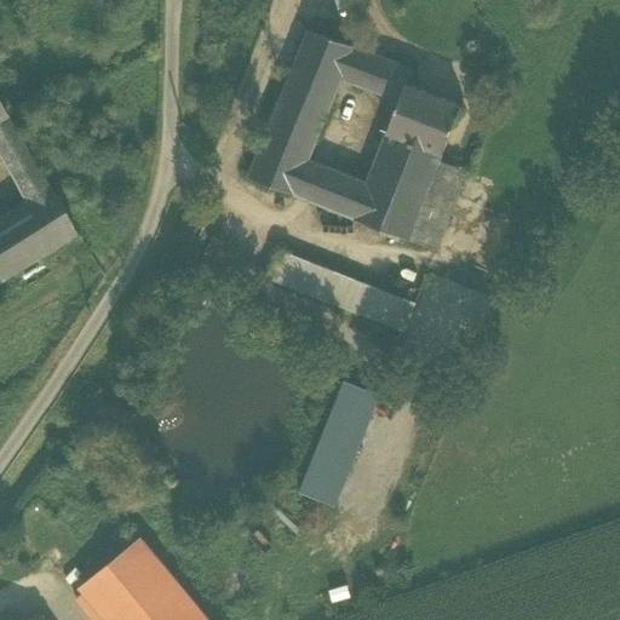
[(470,165),(443,154),(388,131),(367,183),(306,159),(339,76),(400,101),(407,84),(413,68),(352,45),(309,27),(251,174),(293,193),(297,194),(354,216),(409,239),(436,250),(437,248),(470,165)]
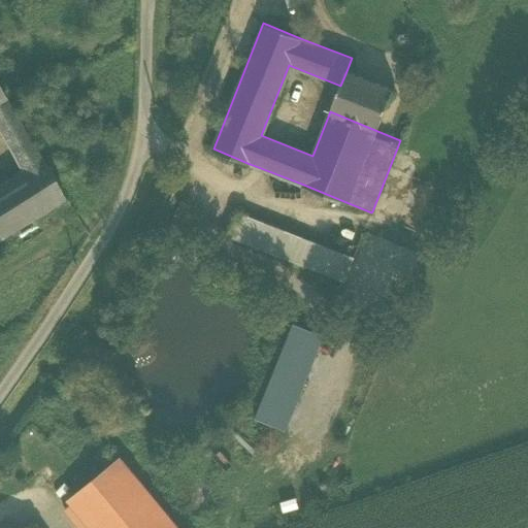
[(330,111),(377,131),(393,90),(347,71),(340,86),(330,111)]
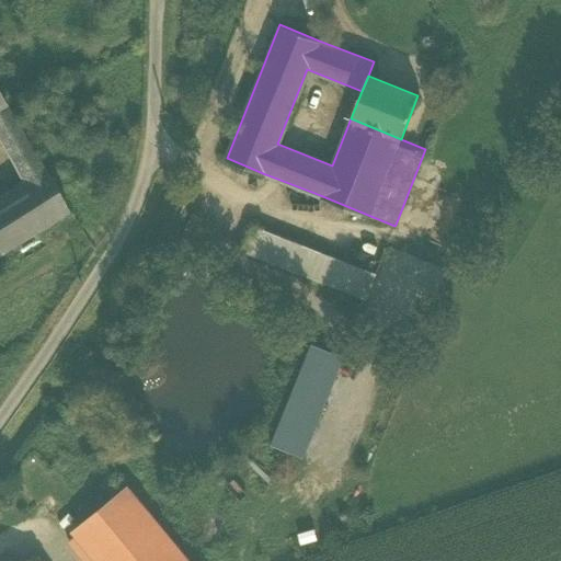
[(0,106),(0,140),(23,182),(44,169),(6,103),(0,106)]
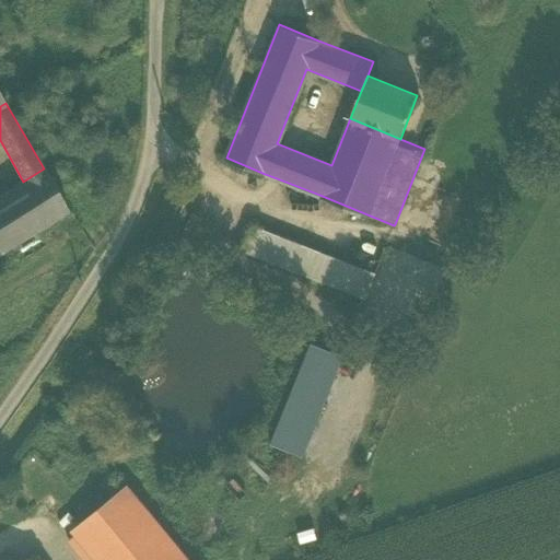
[(0,253),(68,211),(44,168),(23,182),(0,196),(0,253)]
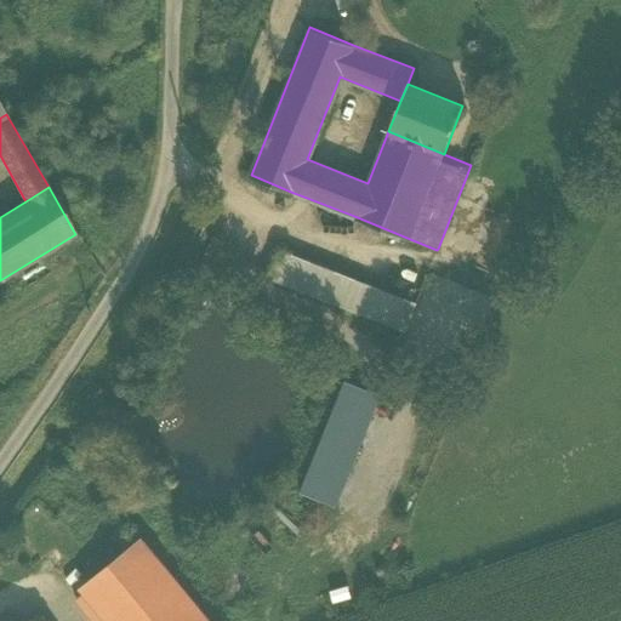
[(273,281),(405,332),(417,302),(284,251),(273,281)]
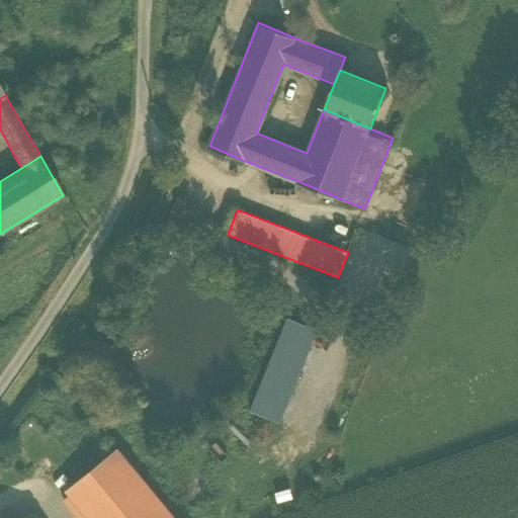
[(250,412),(280,424),(319,330),(288,318),(250,412)]
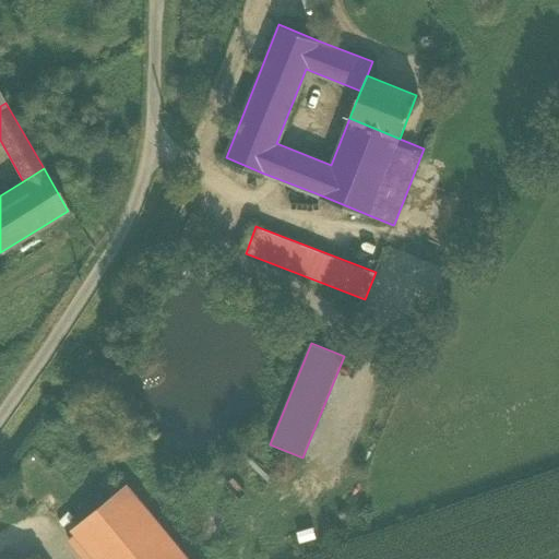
[(186,558),(128,487),(73,531),(76,535),(69,540),(83,558),(186,558)]
